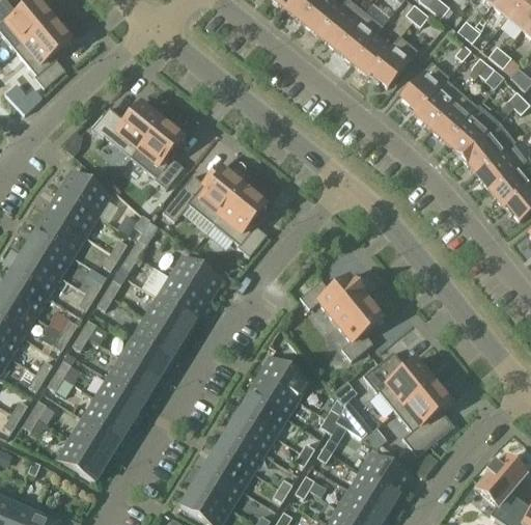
[(8,2),(0,8),(0,27),(6,23),(23,43),(52,18),(37,0),(31,0),(17,12),(8,2)]
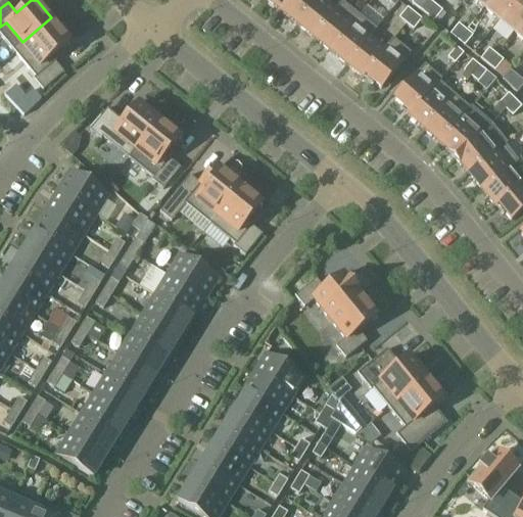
[(286,0),(281,7),(297,20),(313,0),(286,0)]
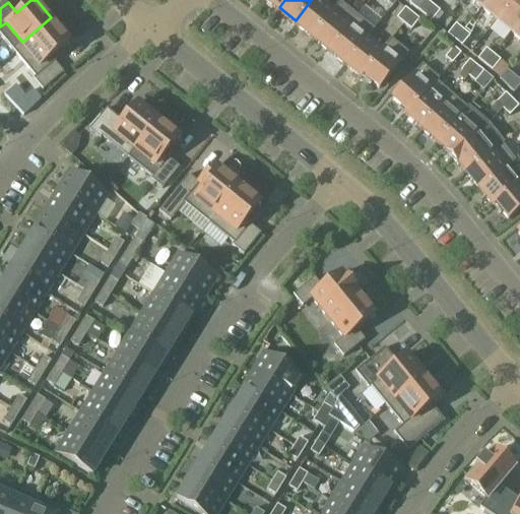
[(311,0),(296,20),(312,34),(334,5),(328,0),(311,0)]
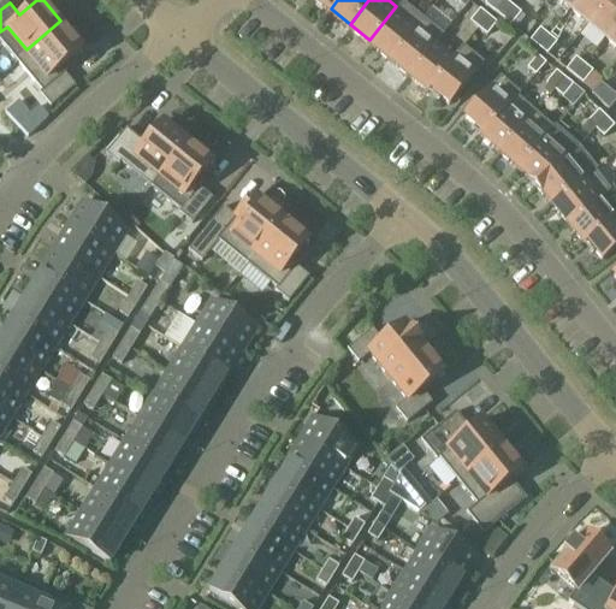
[(401,0),(369,40),(389,55),(422,12),(408,0),(401,0)]
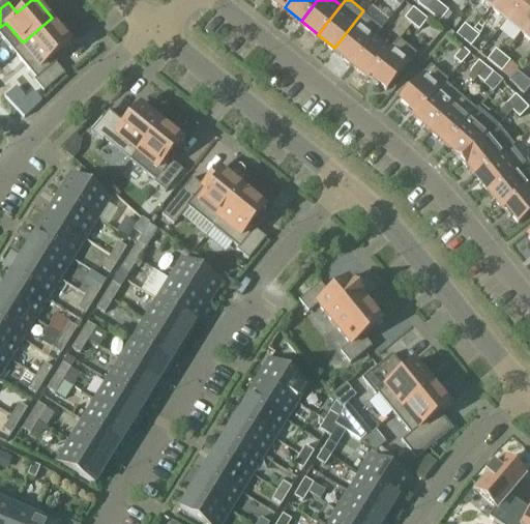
[(433,10),(441,1),(440,0),(430,0),(425,5),(433,10)]
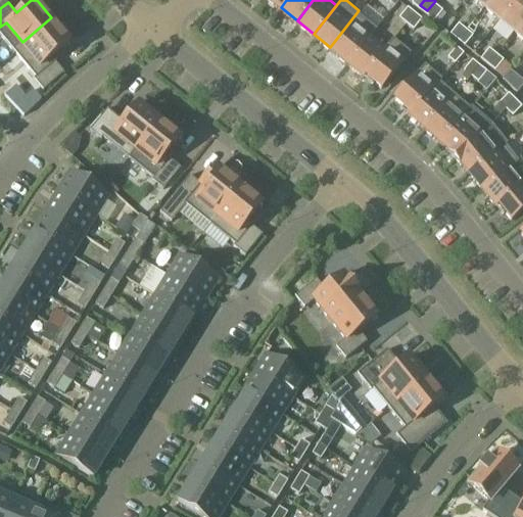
[(485,0),(483,3),(498,15),(510,0),(485,0)]
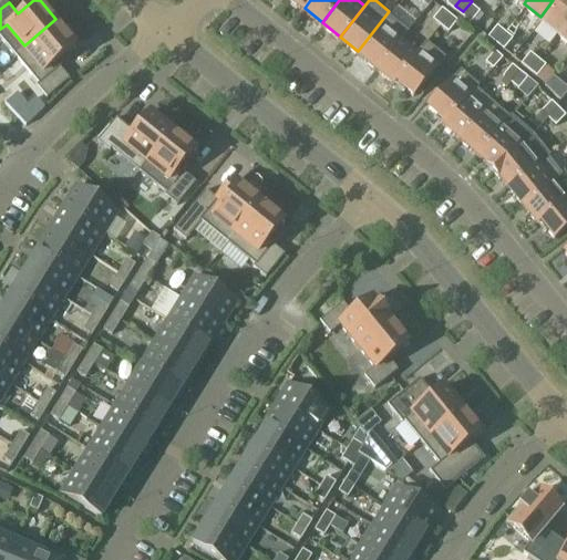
[(566,18),(566,0),(553,0),(540,17),(557,31),(566,18)]
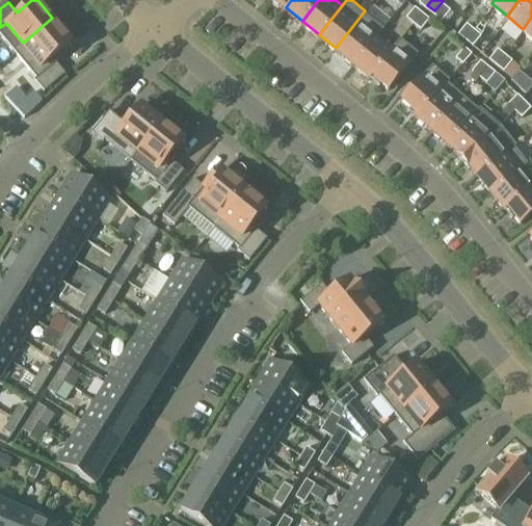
[(449,6),(443,1),(434,10),(442,17),(449,6)]
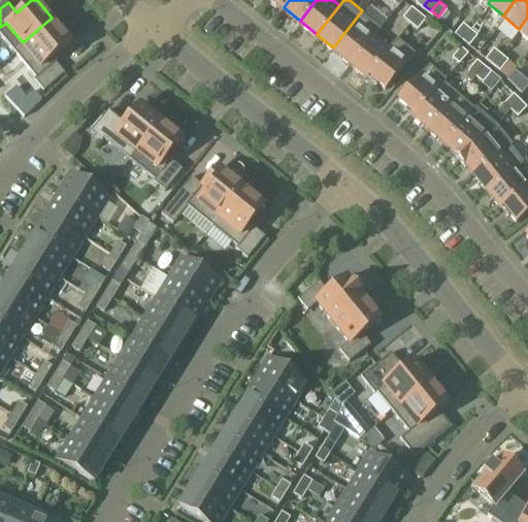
[(410,20),(418,10),(411,5),(403,14),(410,20)]
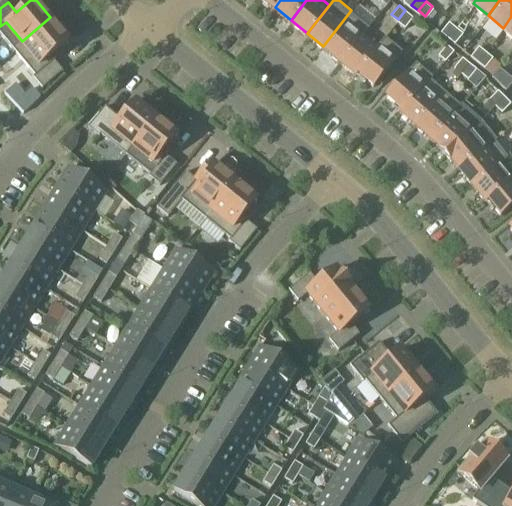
[(351,10),(323,46),(339,58),(367,23),(351,10)]
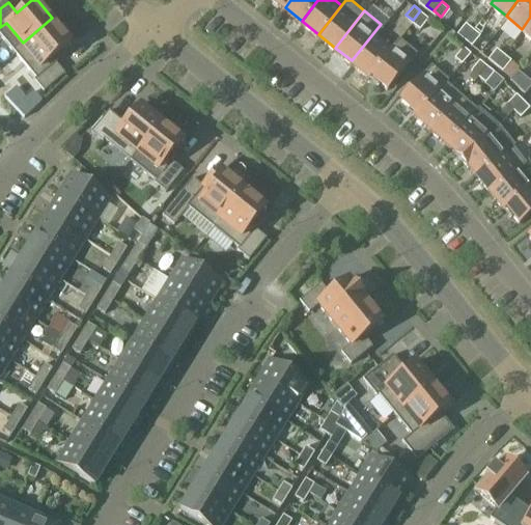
[(426,16),(420,10),(413,20),(419,25),(426,16)]
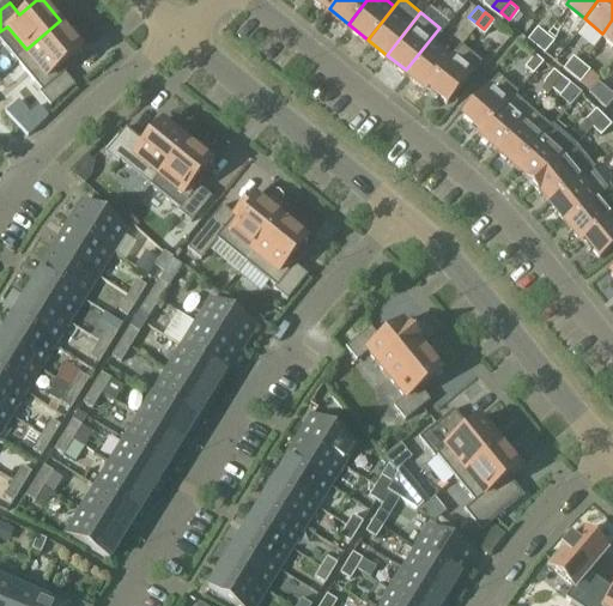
[(612,19),(602,34),(612,41),(612,19)]
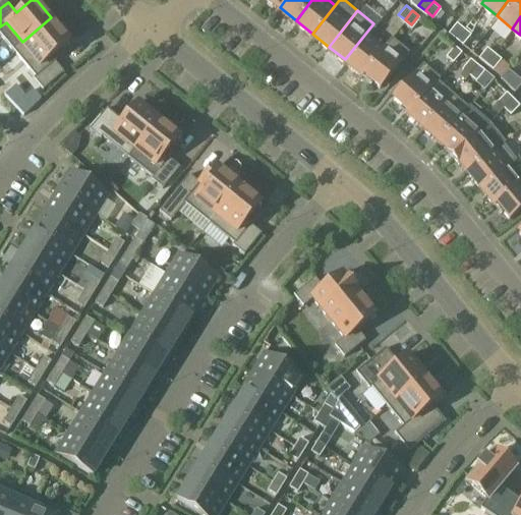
[(57,61),(49,51),(66,37),(62,31),(65,29),(57,17),(54,20),(51,17),(22,42),(37,59),(26,67),(37,78),(57,61)]
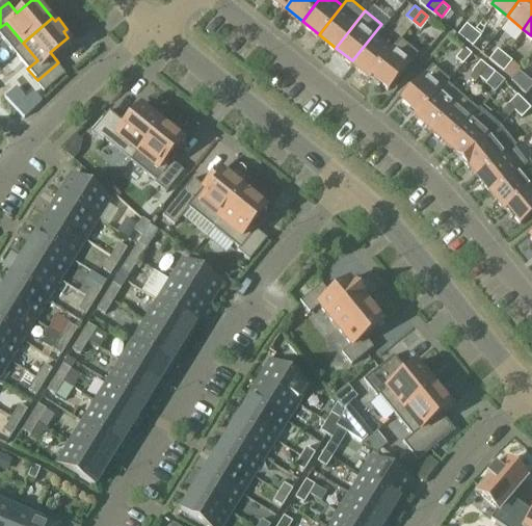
[(458,31),(464,36),(473,26),(467,21),(458,31)]
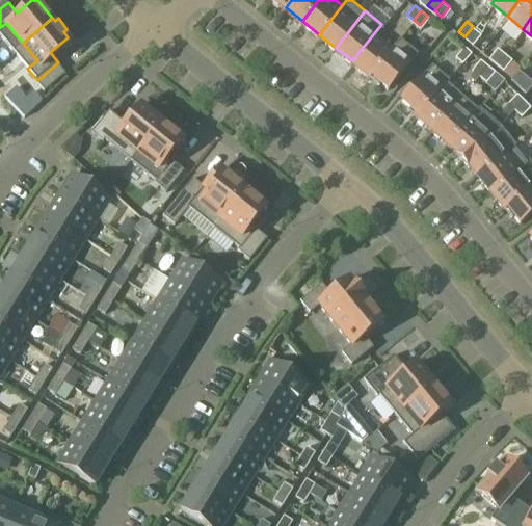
[(381,24),(352,60),(369,74),(371,72),(394,44),(393,43),(391,45),(376,33),(382,25),(381,24)]
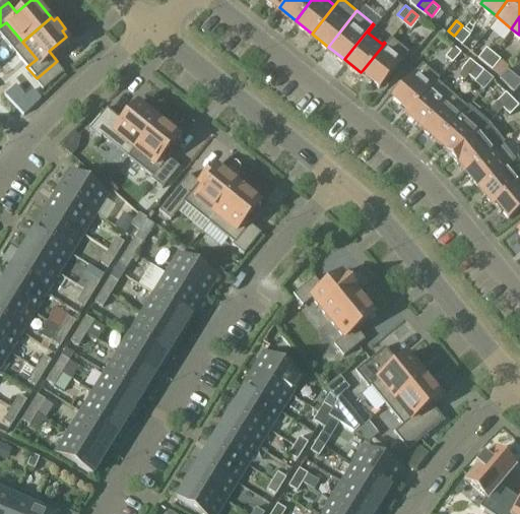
[(469,30),(462,25),(454,36),(461,41),(469,30)]
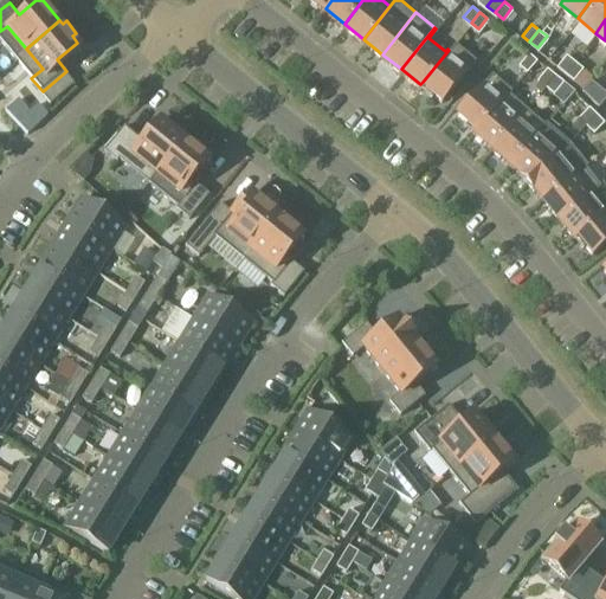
[(456,40),(449,50),(423,82),(442,98),(476,57),(456,40)]
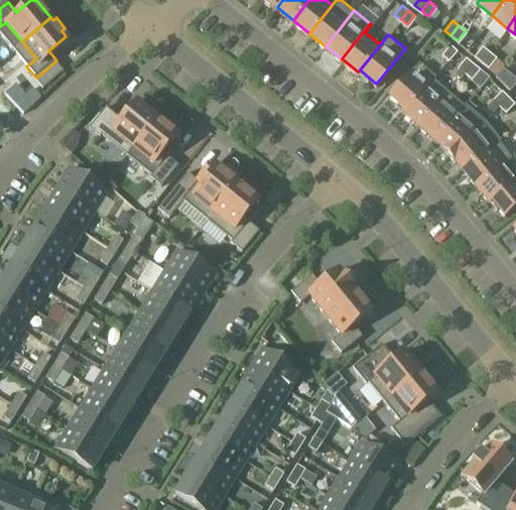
[(446,58),(456,48),(449,42),(440,52),(446,58)]
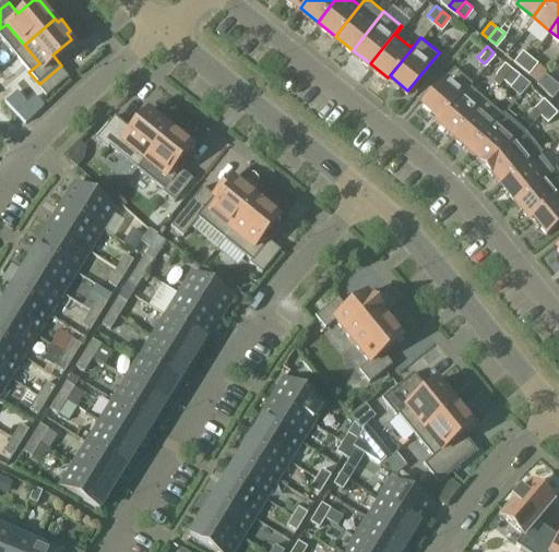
[(512,59),(521,66),(530,55),(522,48),(512,59)]
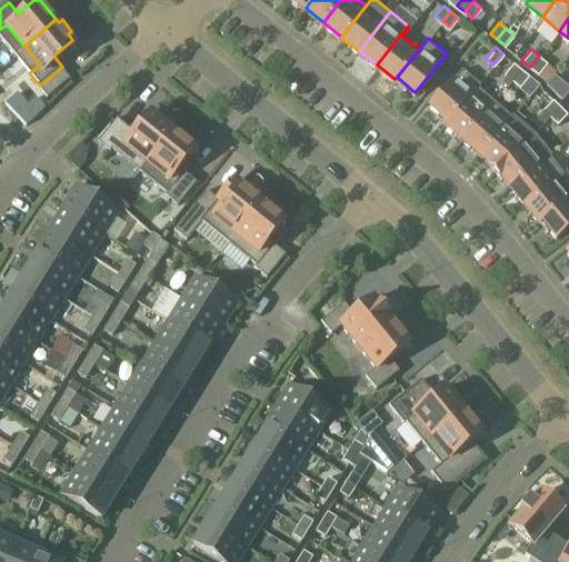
[(547,61),(539,56),(530,67),(537,72),(547,61)]
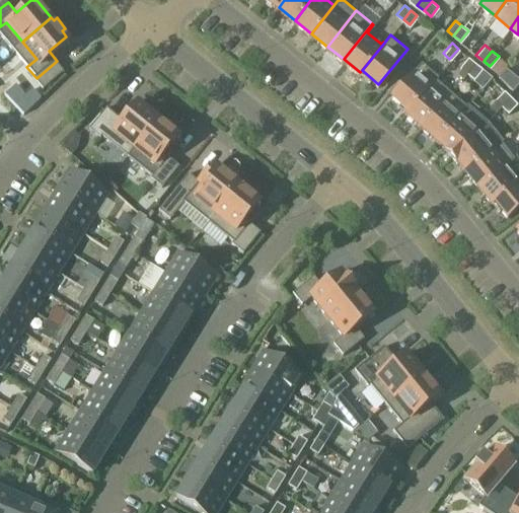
[(467,72),(475,62),(468,57),(460,66),(467,72)]
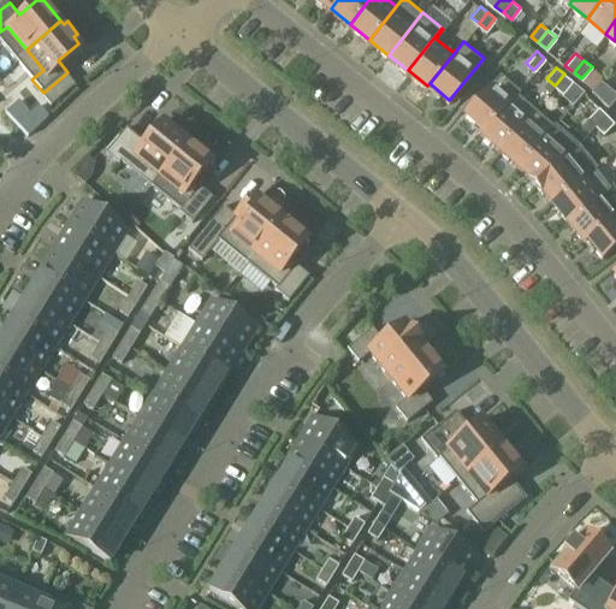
[(519,88),(501,71),(465,112),(483,129),(519,88)]
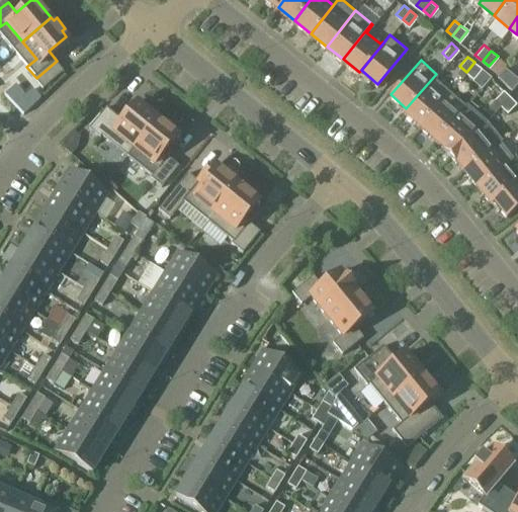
[(481,67),(475,62),(466,72),(472,77),(481,67)]
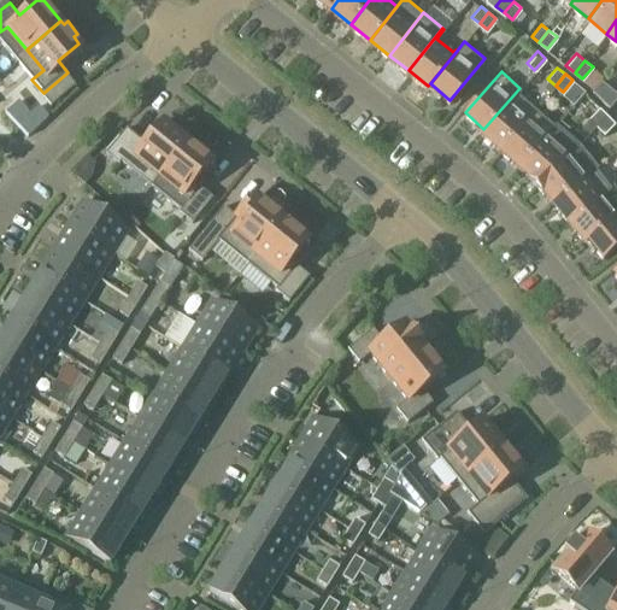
[(519,88),(483,129),(481,132),(500,148),(536,107),(519,92),(522,89),(519,88)]
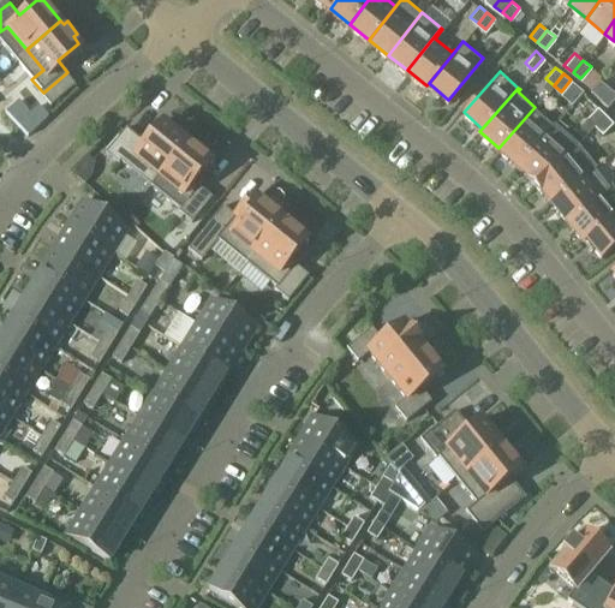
[(595,124),(605,113),(597,105),(586,115),(595,124)]
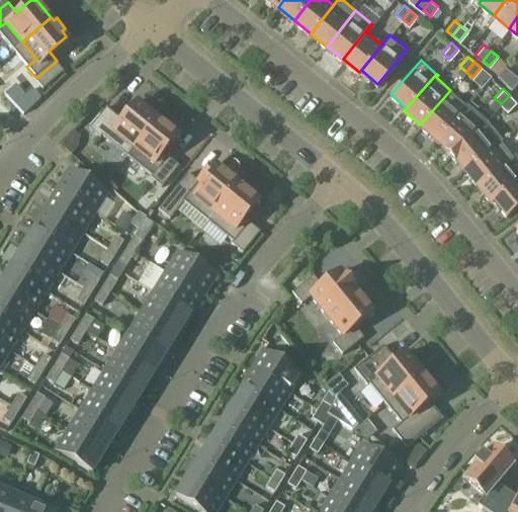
[(450,90),(420,124),(435,138),(465,103),(450,90)]
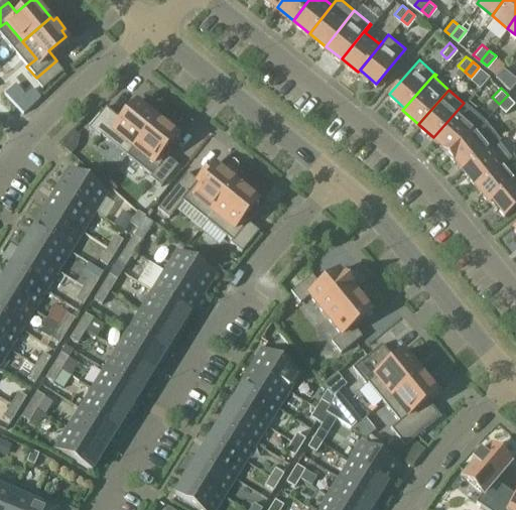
[(514,101),(508,95),(499,104),(505,110),(514,101)]
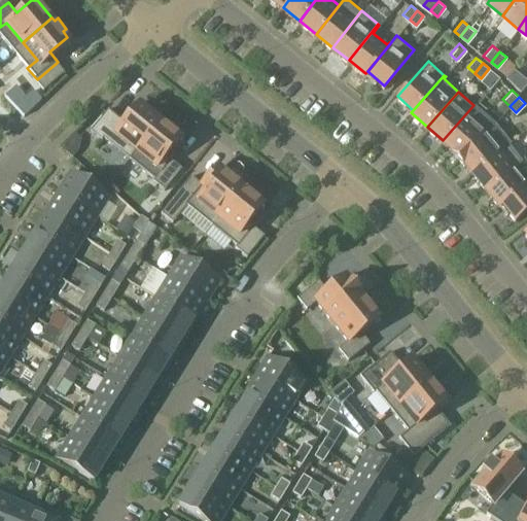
[(160,117),(140,102),(126,119),(115,111),(98,133),(109,142),(117,132),(135,147),(160,117)]
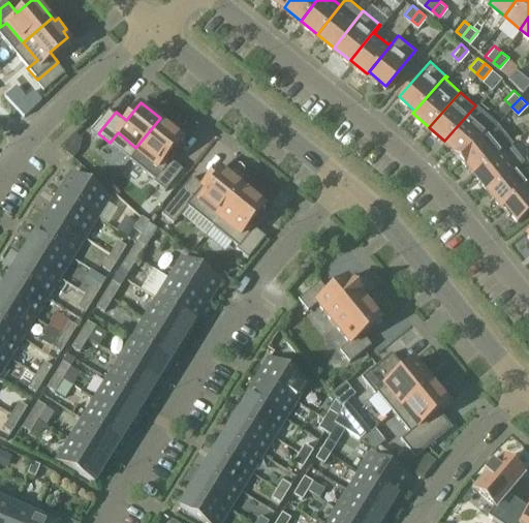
[(475,105),(444,141),(455,150),(454,150),(459,156),(487,129),(470,114),(476,106),(475,105)]
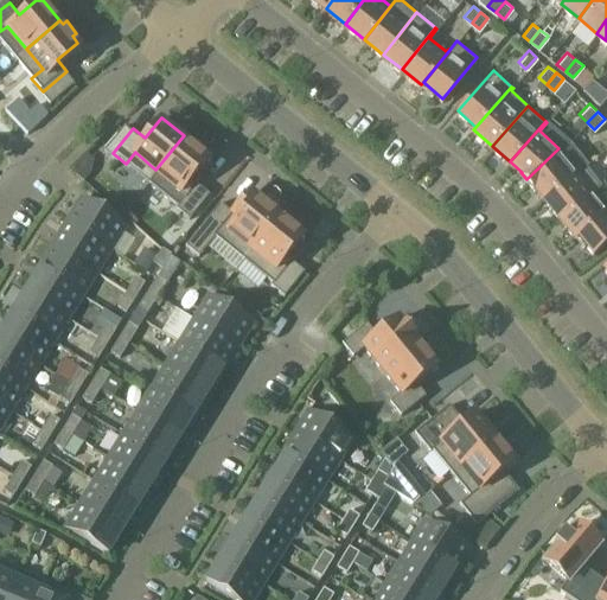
[(208,154),(184,135),(155,170),(178,187),(170,199),(183,210),(203,185),(191,176),(208,154)]
